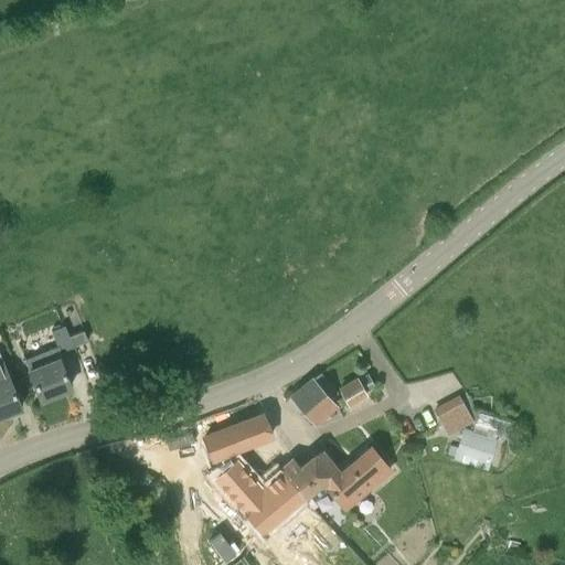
[(73,348),(68,337),(64,326),(51,331),(56,347),(24,360),(28,369),(41,400),(70,388),(65,376),(59,360),(63,358),(61,352),(73,348)]
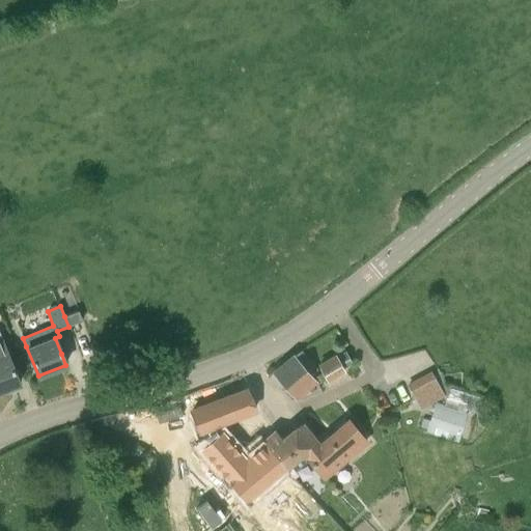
[(64,316),(68,327),(82,320),(78,310),(64,316)]
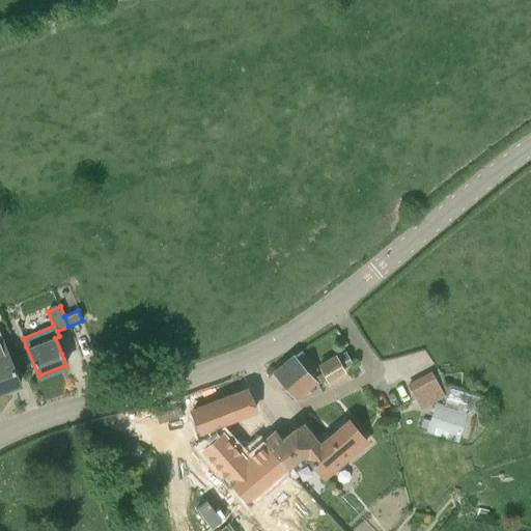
[(0,396),(7,393),(6,389),(19,384),(0,337),(0,335),(0,336),(0,334),(0,396)]
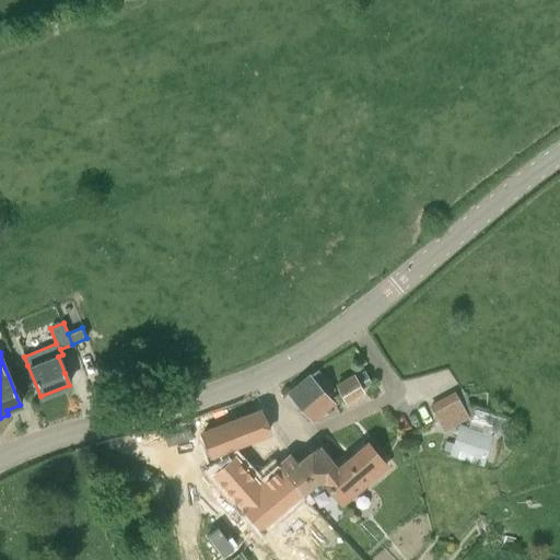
[(324,394),(331,388),(316,372),(310,376),(289,394),(312,419),(331,403),(324,394)]
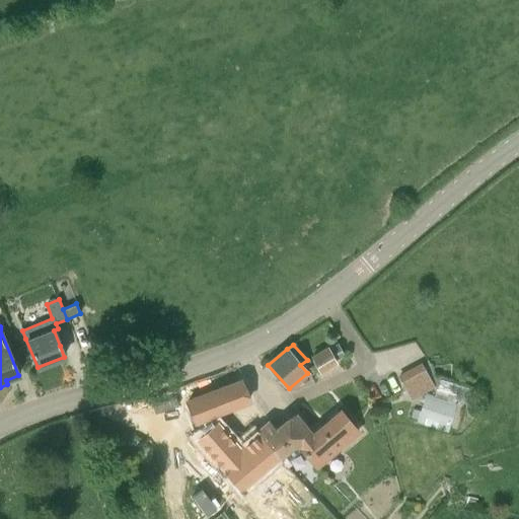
[(322,371),(321,370),(335,362),(334,360),(329,351),(327,349),(312,358),(320,372),(322,371)]
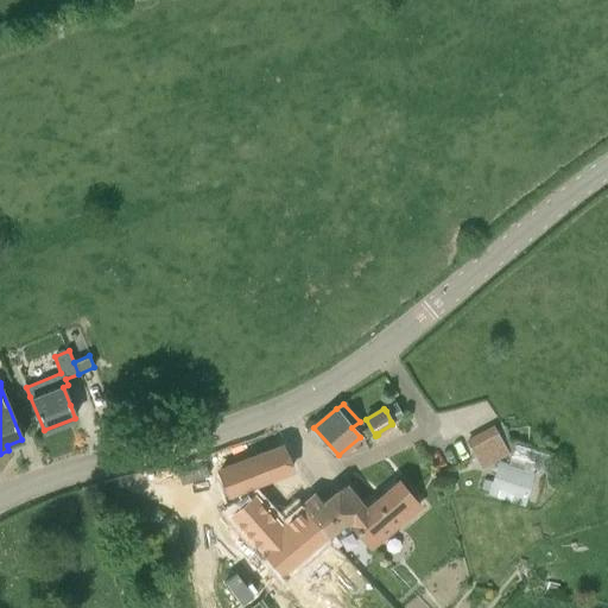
[(467,439),(481,468),(510,454),(494,425),(467,439)]
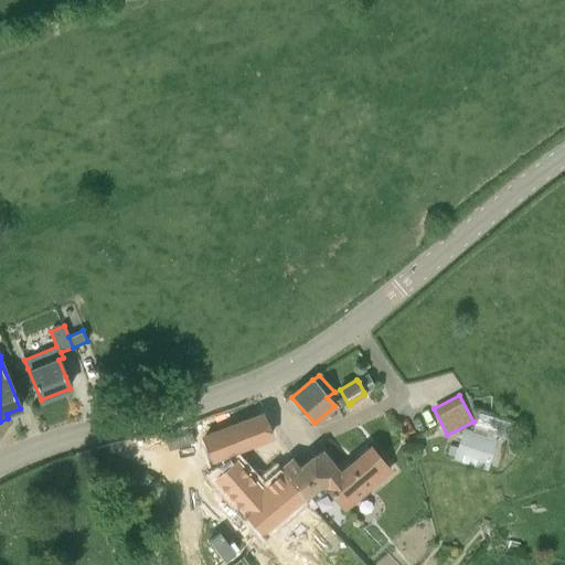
[(473,428),(491,433),(496,435),(507,438),(511,424),(494,418),(478,414),(473,428)]
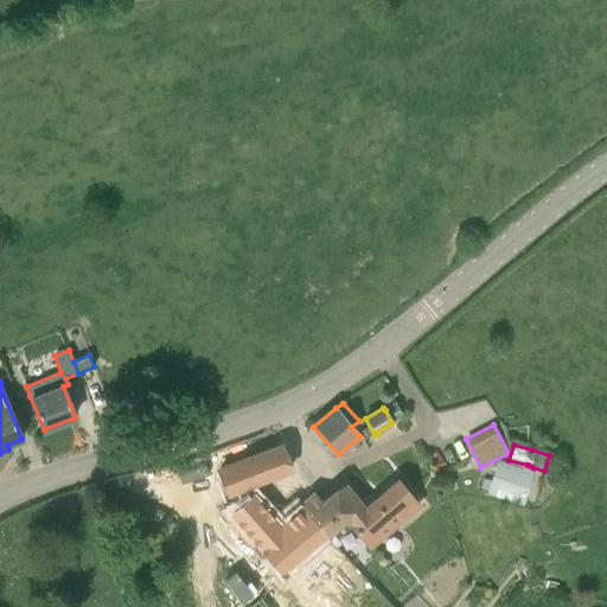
[(219,471),(228,493),(248,485),(292,468),(282,446),(219,471)]
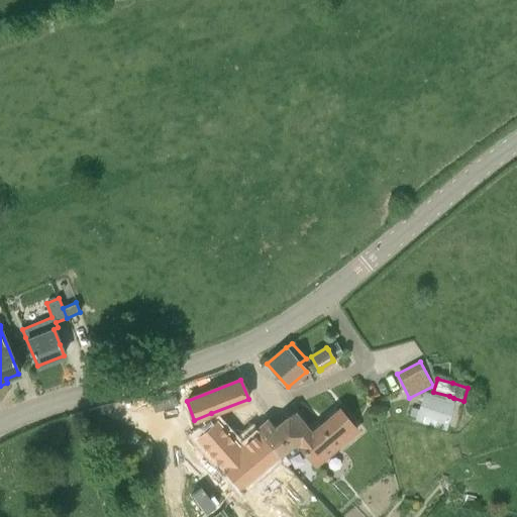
[(420,407),(417,415),(416,421),(444,430),(452,402),(423,394),(420,407)]
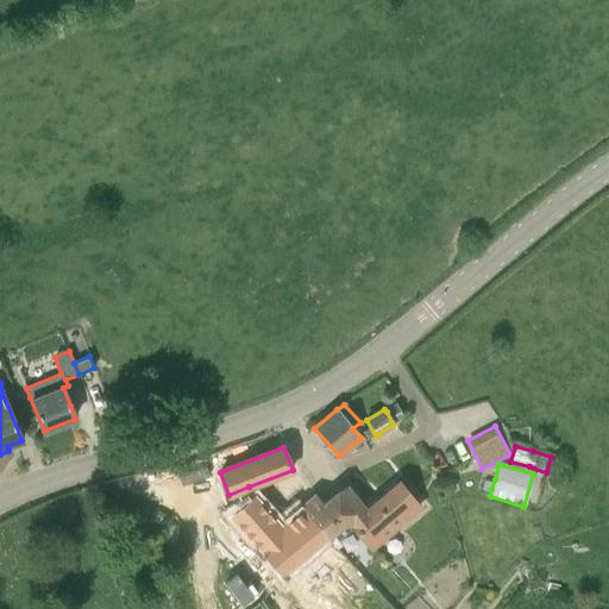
[(422,506),(415,498),(400,481),(364,510),(362,507),(345,520),(347,521),(371,550),(422,506)]
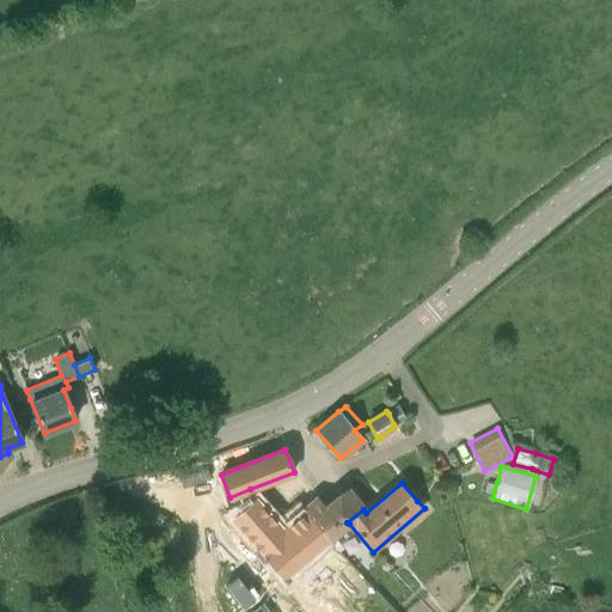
[(347,522),(363,509),(348,488),(346,490),(324,508),(317,497),(305,508),(330,539),(336,548),(355,531),(349,524),(347,522)]
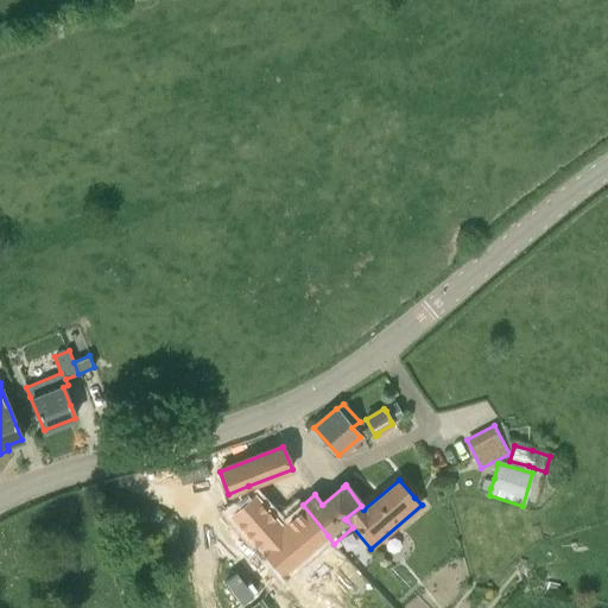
[(234,504),(228,508),(282,574),(328,536),(303,505),(280,524),(255,498),(253,493),(252,494),(251,495),(248,486),(228,494),(234,504)]
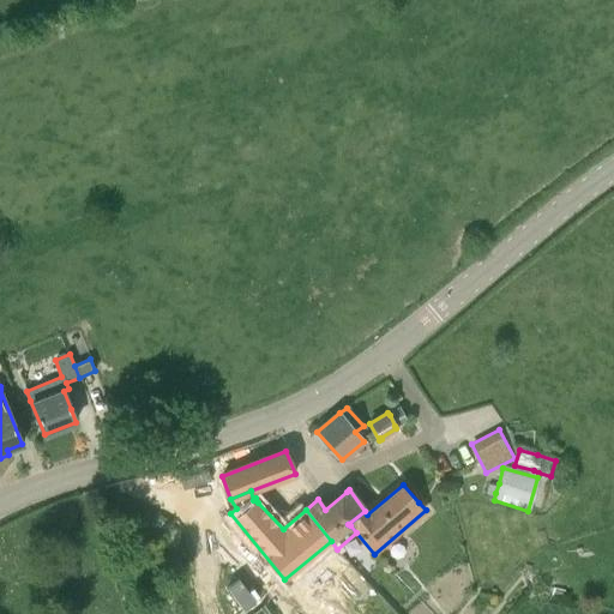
All buildings are outlined.
